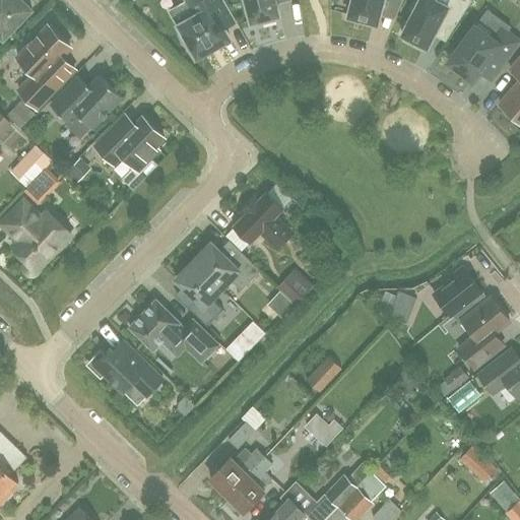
[(0,0),(0,35),(3,39),(31,9),(21,0),(0,0)]
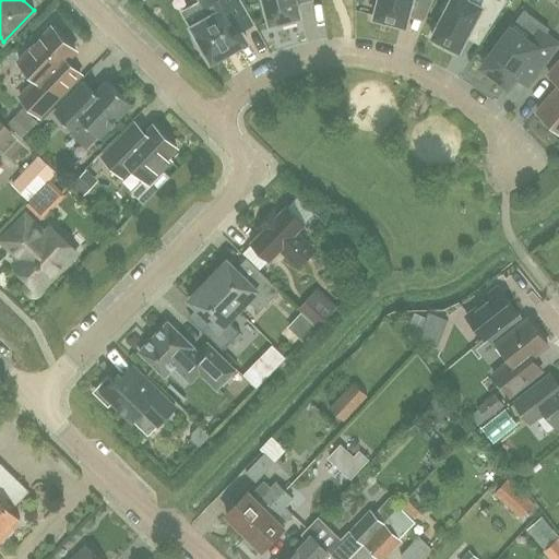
[(200,0),(210,18),(192,27),(199,39),(195,42),(206,61),(210,59),(211,61),(222,55),(223,57),(237,49),(236,47),(247,40),(241,31),(252,24),(238,0),(200,0)]
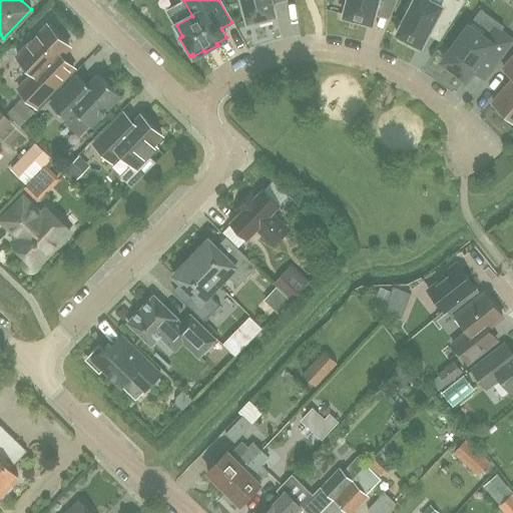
[(276,15),(273,5),(271,0),(240,0),(247,23),(258,20),(259,24),(273,20),(272,16),(276,15)]
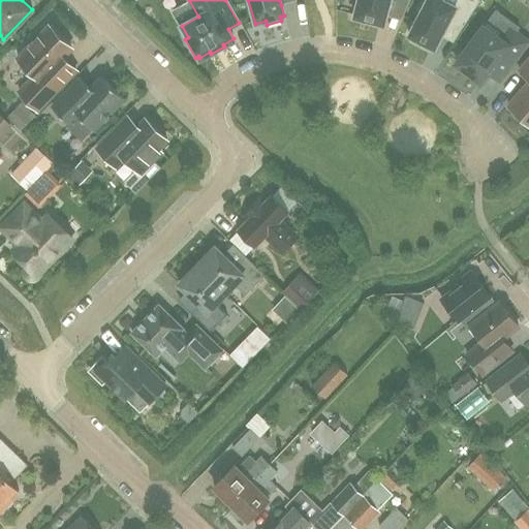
[(358,0),(353,18),(383,25),(390,0),(408,0),(409,0),(358,0)]
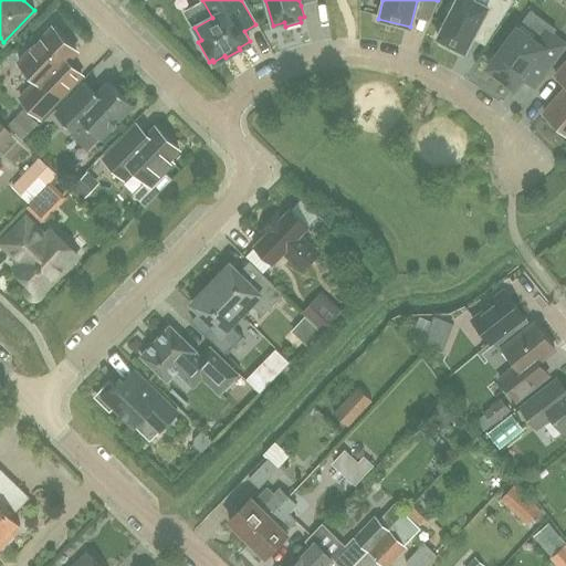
[(451,12),(437,38),(442,41),(440,44),(458,53),(460,50),(464,52),(471,40),(483,17),(498,24),(510,0),(491,0),(488,7),(474,0),(451,0),(447,10),(451,12)]
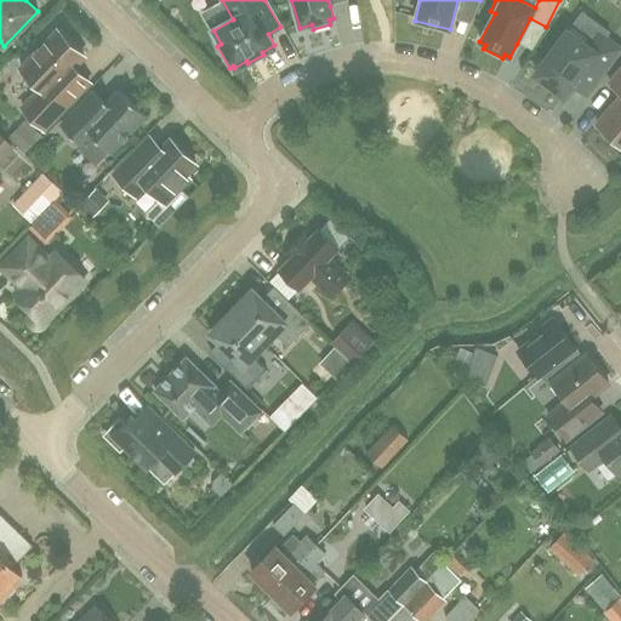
[(58,30),(21,69),(41,89),(22,108),(44,129),(90,81),(74,67),(84,56),(58,30)]
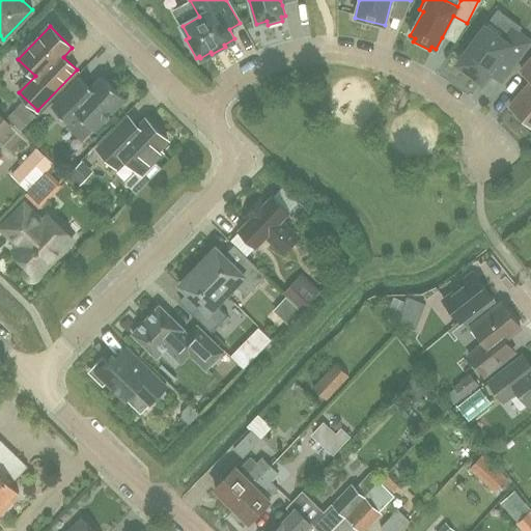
[(501,81),(509,71),(530,42),(512,28),(503,39),(485,26),(457,63),(482,82),(490,73),(501,81)]
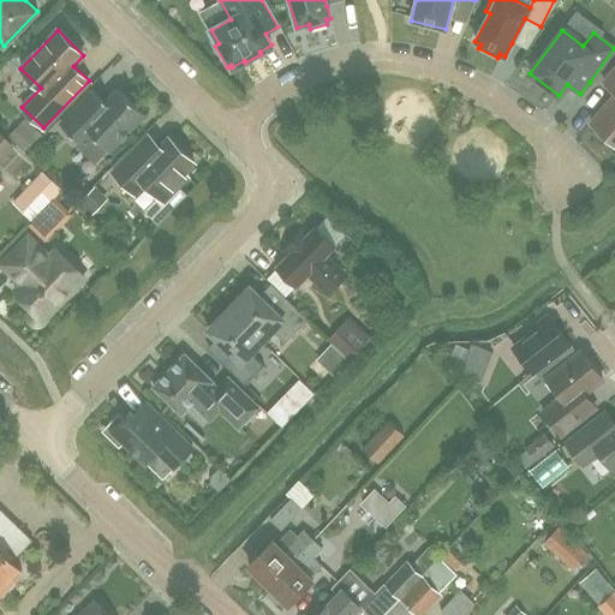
[(614,69),(603,82),(614,91),(614,95),(591,124),(614,144),(614,69)]
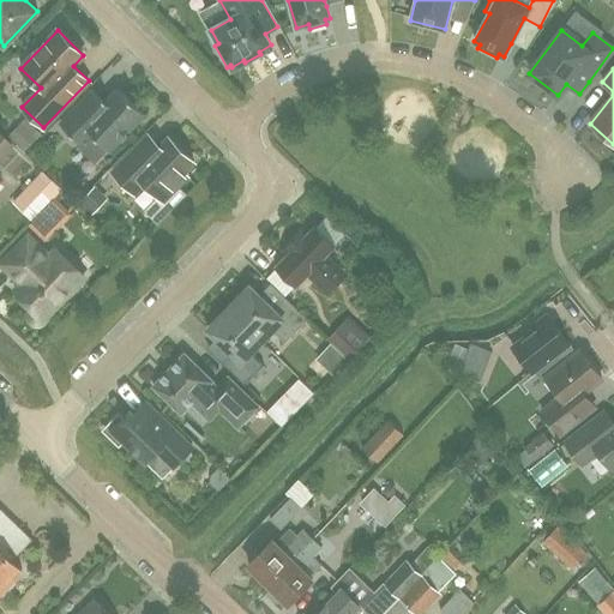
[(94,90),(61,125),(82,145),(92,134),(108,150),(144,114),(119,89),(106,102),(94,90)]
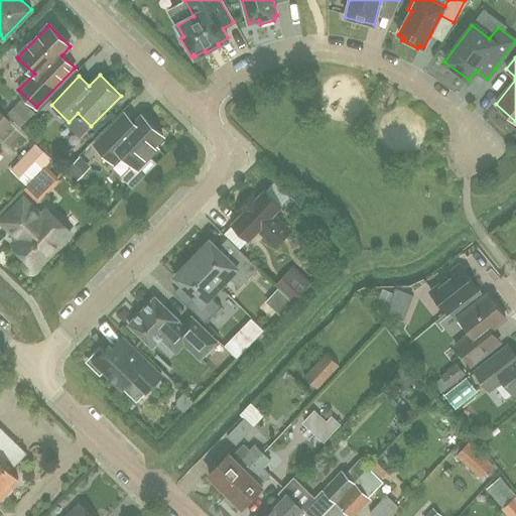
[(0,134),(12,122),(0,110),(0,134)]
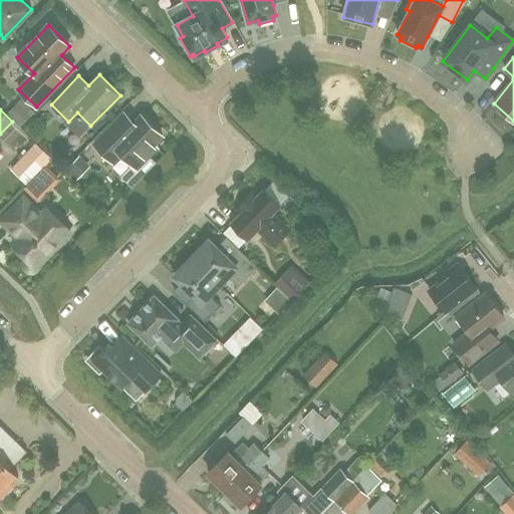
[(157,163),(150,156),(157,148),(154,145),(162,136),(142,115),(134,123),(123,113),(94,145),(112,162),(121,153),(134,165),(130,169),(142,180),(157,163)]
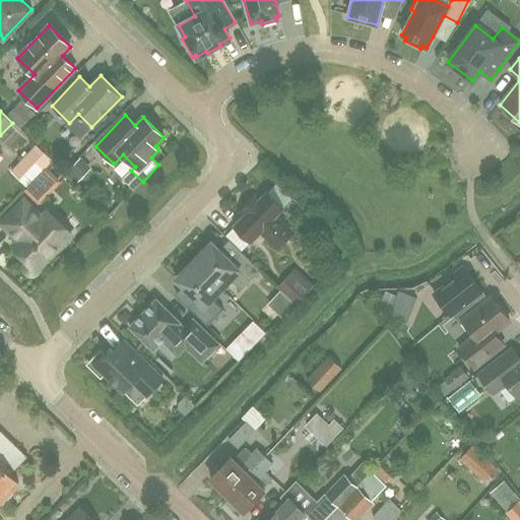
[(53,160),(37,145),(12,171),(27,187),(53,160)]
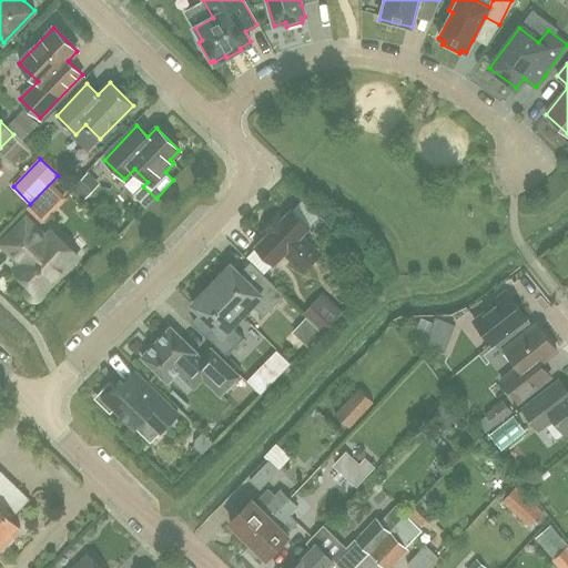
[(100,184),(89,172),(72,189),(84,200),(100,184)]
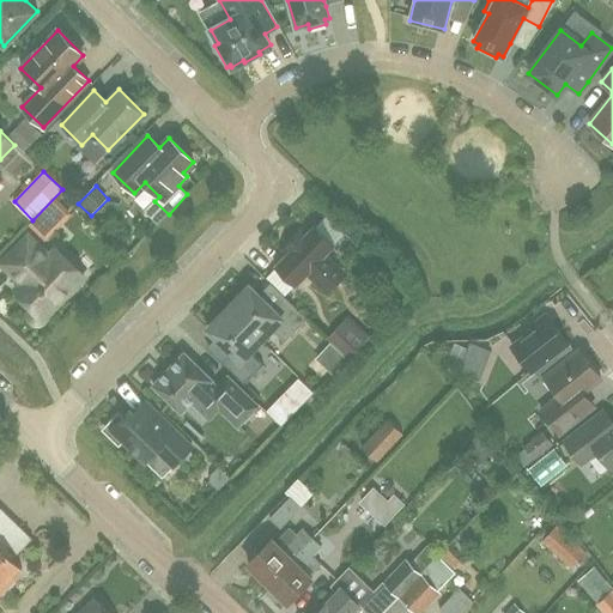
[(55,200),(32,224),(47,238),(71,214),(55,200)]
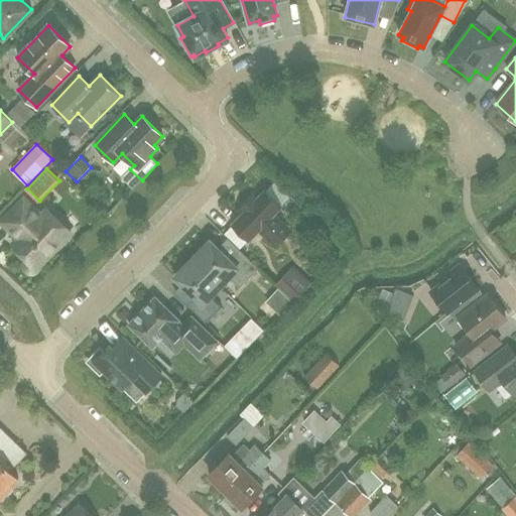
[(246,210),(232,225),(248,241),(258,230),(275,245),(289,230),(273,214),(281,207),(265,190),(257,198),(254,195),(243,207),(246,210)]
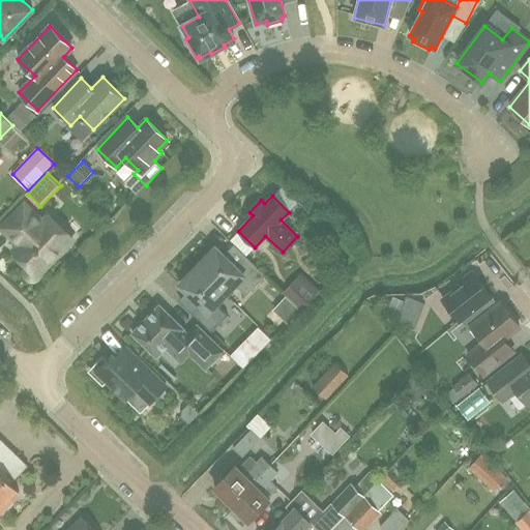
[(28,280),(29,280),(31,281),(32,281),(33,281),(34,280),(36,280),(37,278),(38,276),(39,275),(39,274),(39,272),(56,256),(58,255),(59,255),(60,255),(62,253),(63,251),(64,248),(65,246),(72,239),(48,215),(42,222),(24,204),(5,225),(19,237),(19,245),(12,252),(28,266),(27,267),(26,269),(25,270),(25,271),(25,272),(25,273),(25,275),(25,276),(26,277),(28,280)]
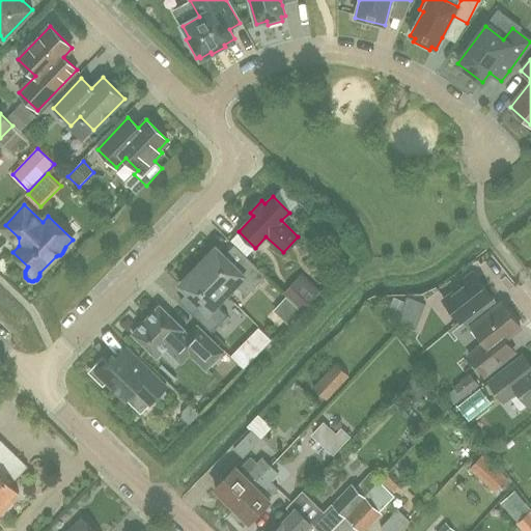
[(197,268),(226,296),(235,285),(246,297),(267,276),(248,258),(238,269),(216,248),(197,268)]
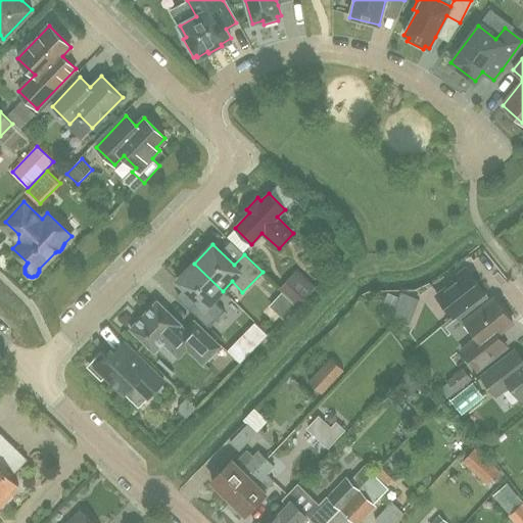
[(214,300),(223,291),(194,264),(177,281),(198,301),(190,311),(207,328),(225,311),(214,300)]
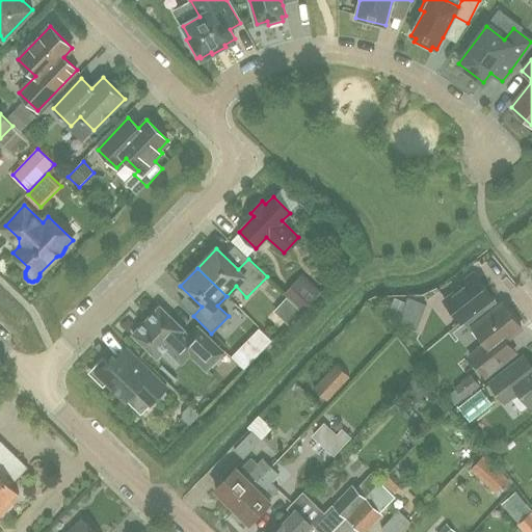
[(462,286),(445,300),(462,322),(464,321),(471,328),(472,328),(484,344),(469,356),(484,377),(499,366),(515,353),(506,341),(522,327),(503,303),(499,307),(491,299),(494,298),(474,273),(460,284),(462,286)]
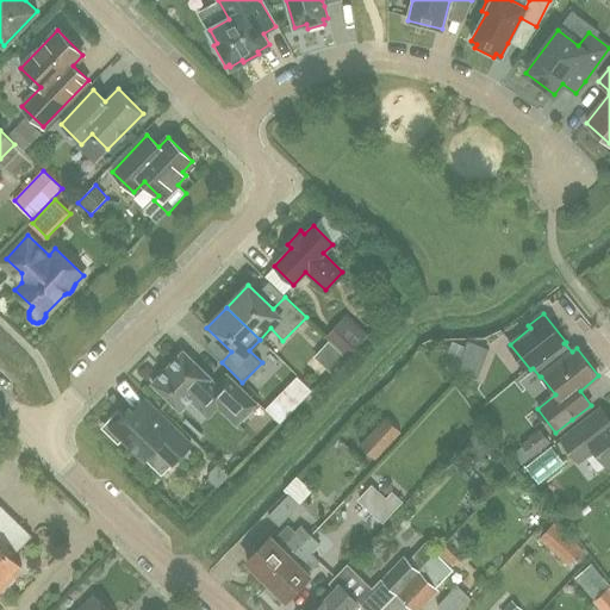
[(350,315),(315,354),(336,372),(371,332),(350,315)]
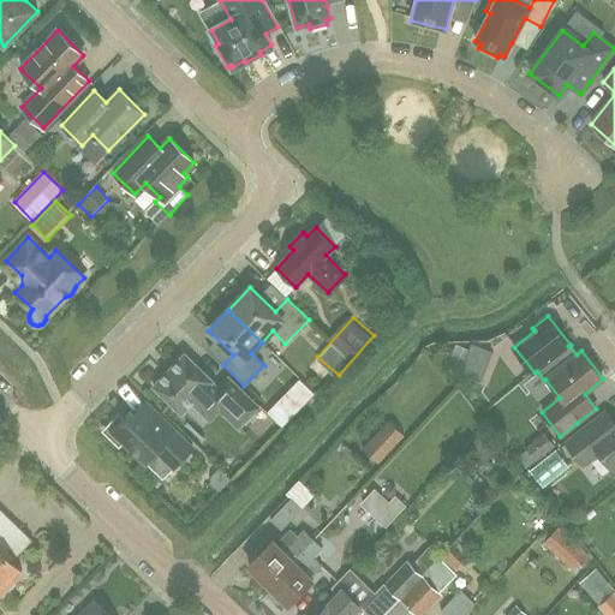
[(463,371),(484,380),(496,350),(475,341),(463,371)]
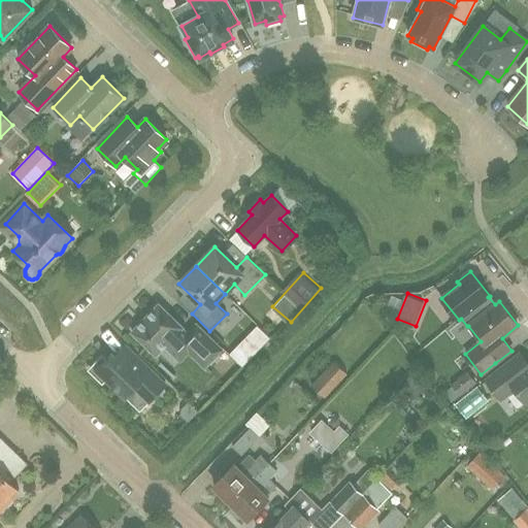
[(180,363),(190,353),(205,367),(223,349),(196,324),(187,333),(180,328),(183,327),(159,304),(131,332),(156,356),(164,347),(180,363)]
